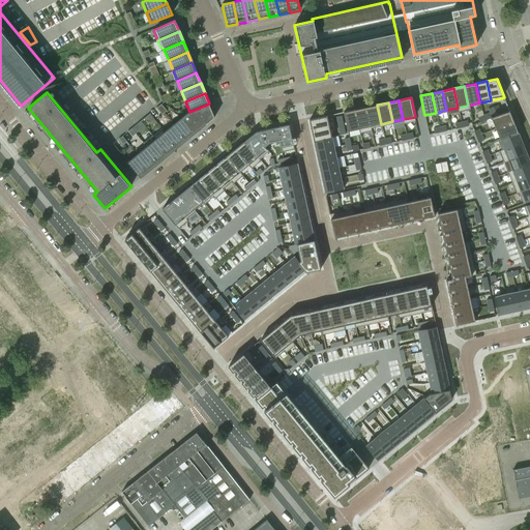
[(189,112),(183,117),(196,133),(214,117),(209,104),(189,112)]
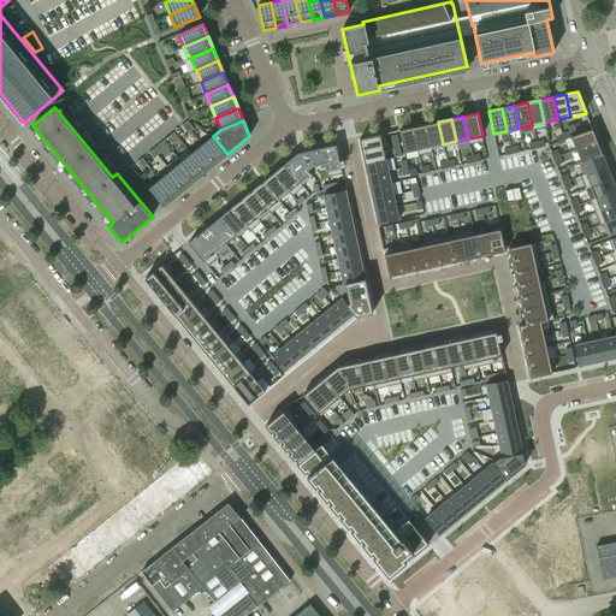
[(438,122),(426,124),(431,147),(443,144),(438,122)]
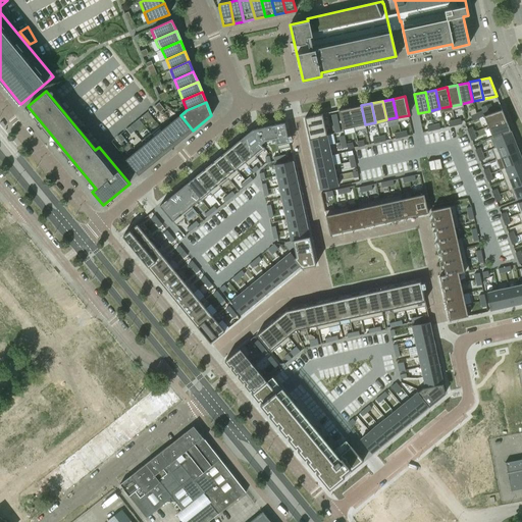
[(361,105),(350,108),(354,126),(365,124),(361,105)]
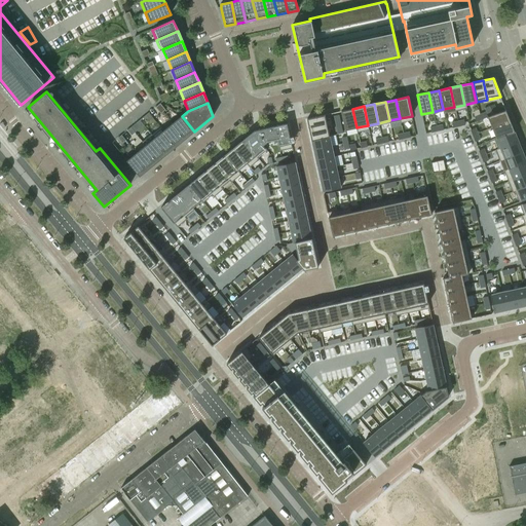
[(352,109),(341,111),(345,130),(357,127),(352,109)]
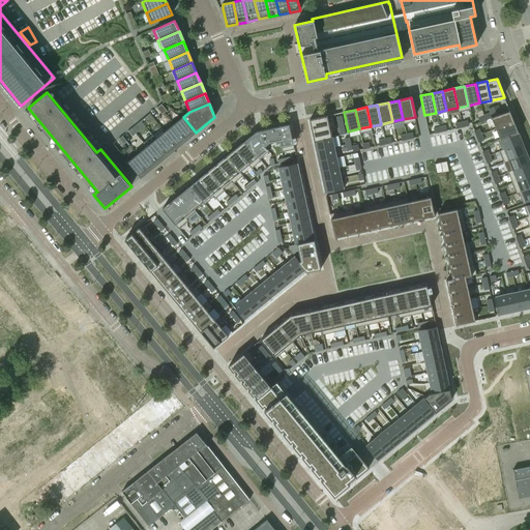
[(509,111),(492,118),(496,129),(513,122),(509,111)]
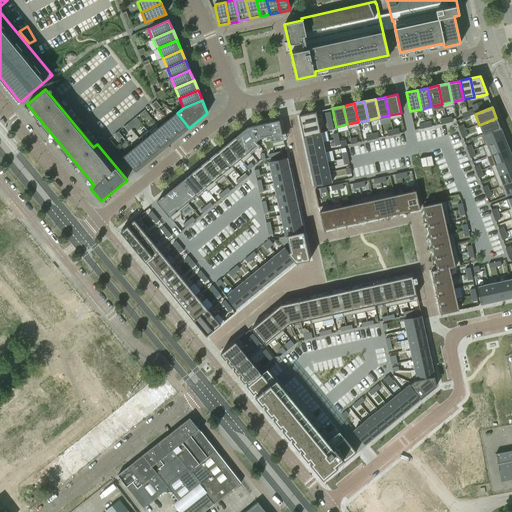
[(316,112),(299,116),(301,126),(303,136),(321,132),(318,122),(316,112)]
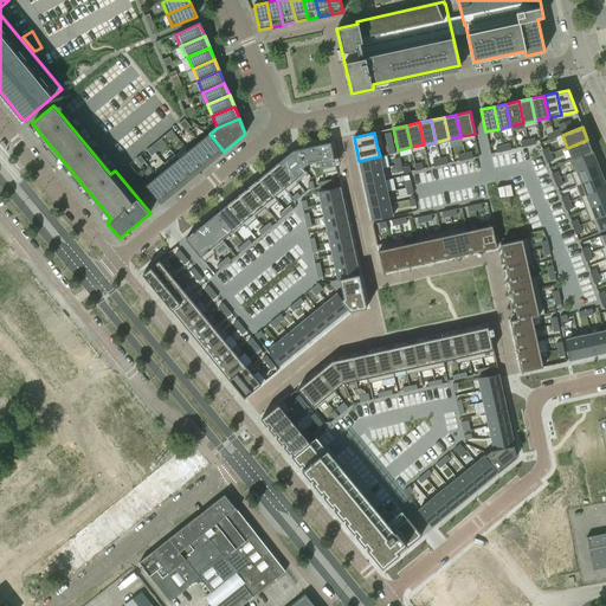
[(199,141),(199,142),(214,160),(224,152),(210,134),(199,141)]
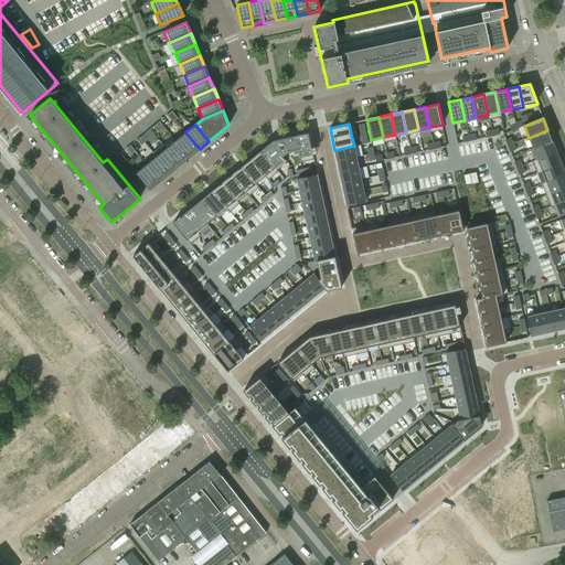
[(184,130),(173,138),(176,140),(190,157),(200,149),(185,132),(185,131),(184,130)]
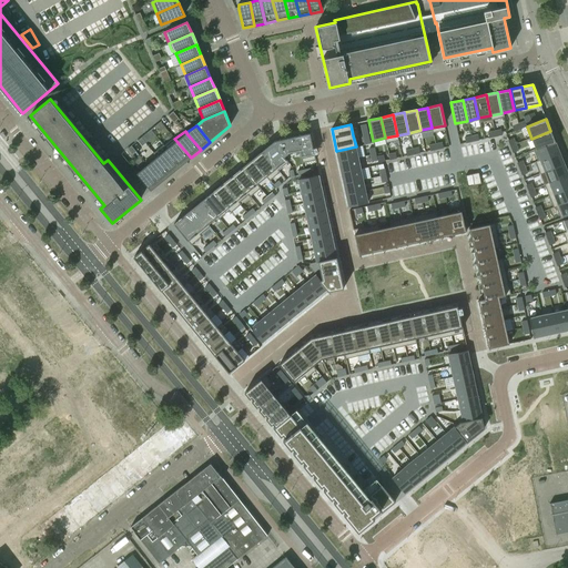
[(550,131),(531,139),(536,150),(555,142),(550,131)]
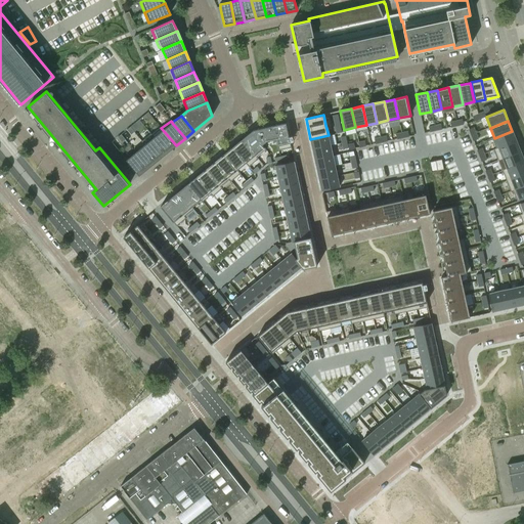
[(286,123),(273,125),(276,138),(278,145),(290,142),(286,123)]
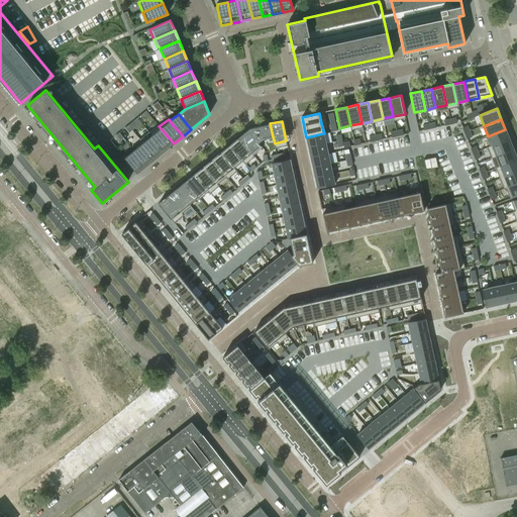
[(250,128),(248,129),(259,142),(263,139),(273,136),(270,123),(250,128)]
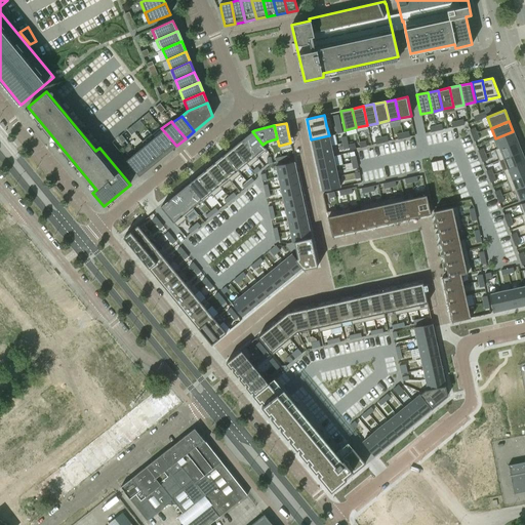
[(163,130),(154,137),(167,154),(176,146),(163,130)]
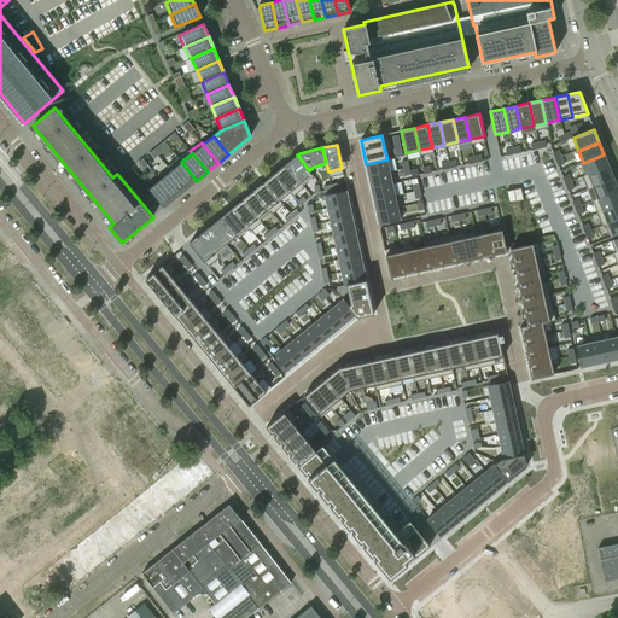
[(297,155),(285,164),(301,182),(313,174),(309,170),(297,155)]
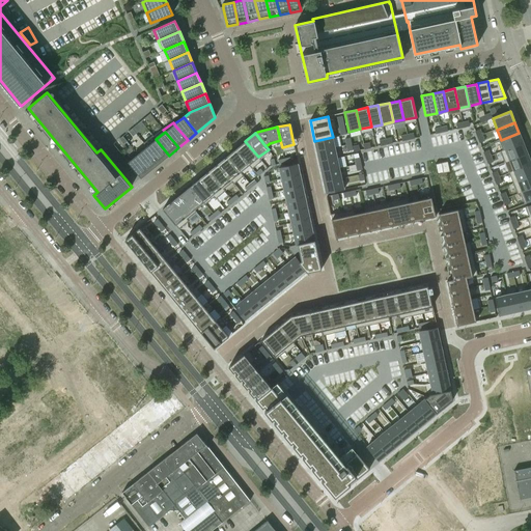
[(519,133),(501,140),(505,150),(524,143),(519,133)]
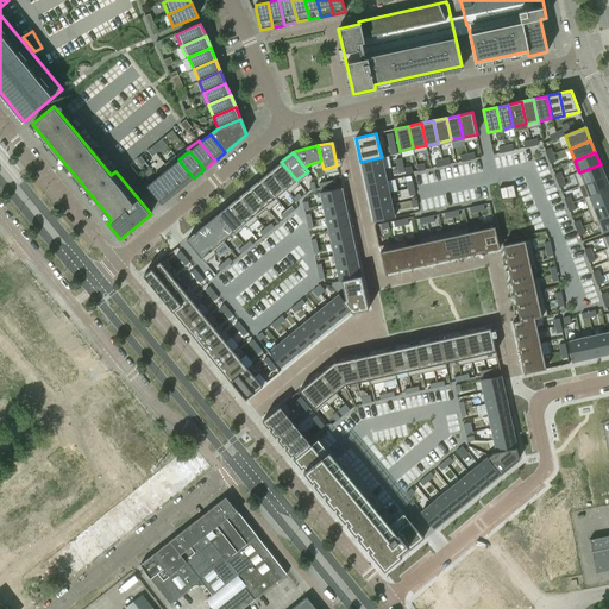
[(175,156),(164,164),(168,169),(183,187),(194,179),(179,159),(175,156)]
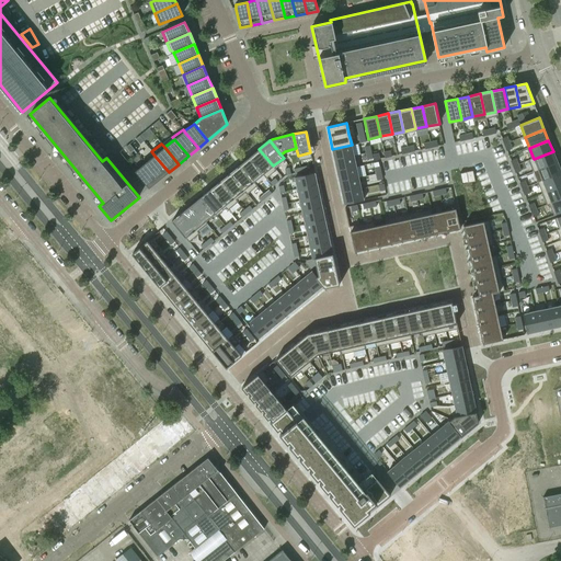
[(352,145),(332,149),(335,160),(354,156),(352,145)]
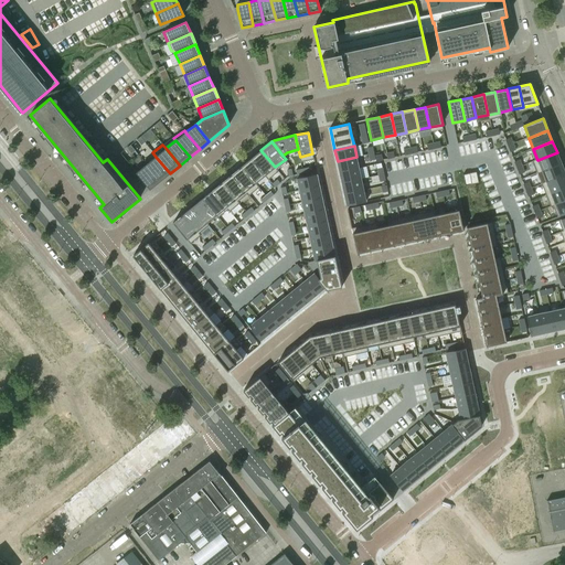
[(260,150),(252,158),(265,176),(275,167),(260,150)]
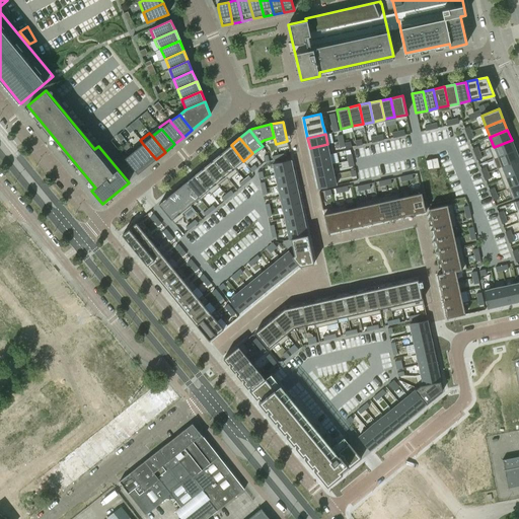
[(512,140),(494,147),(498,157),(516,150),(512,140)]
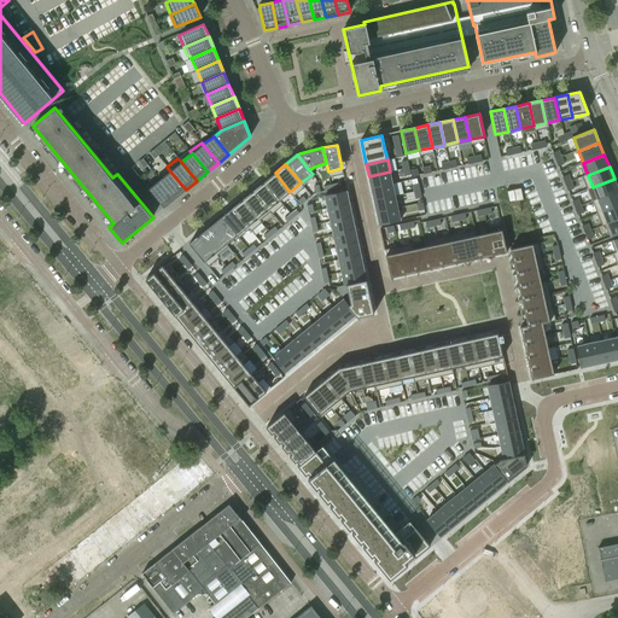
[(170,172),(161,180),(175,198),(186,190),(170,172)]
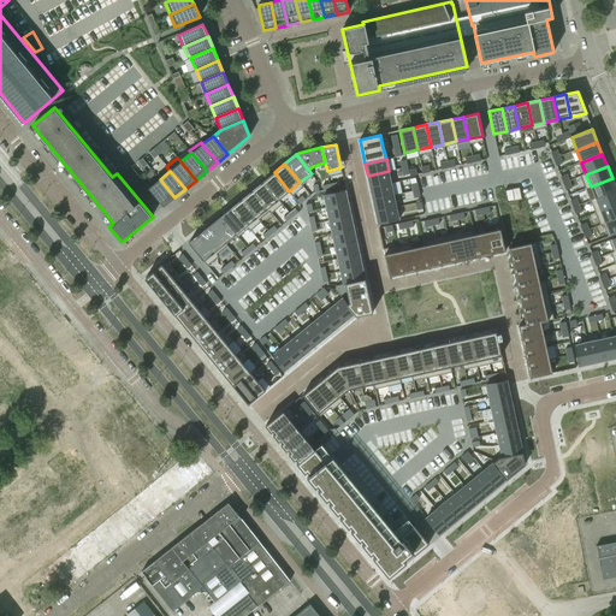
[(389,171),(368,176),(371,188),(391,183),(389,171)]
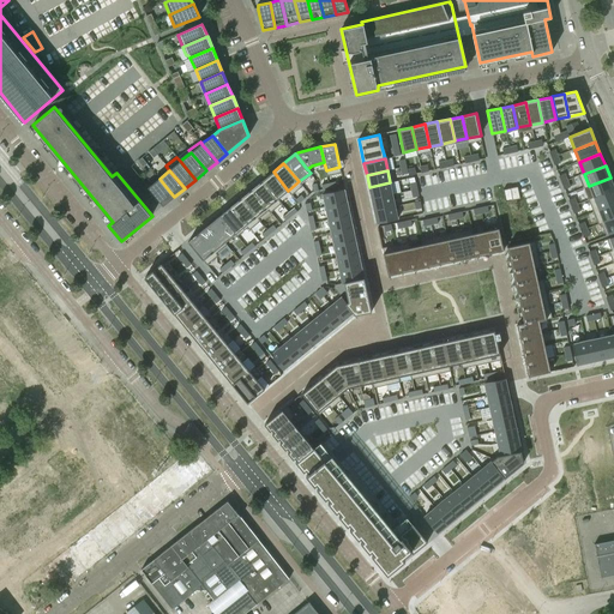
[(274,172),(263,180),(278,199),(288,191),(274,172)]
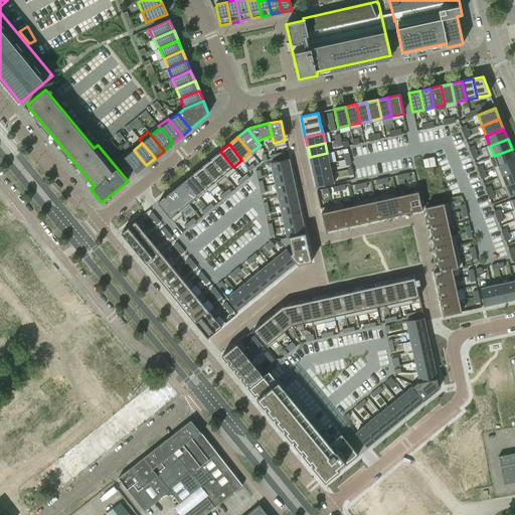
[(514,157),(512,149),(494,156),(498,166),(514,159),(514,157)]
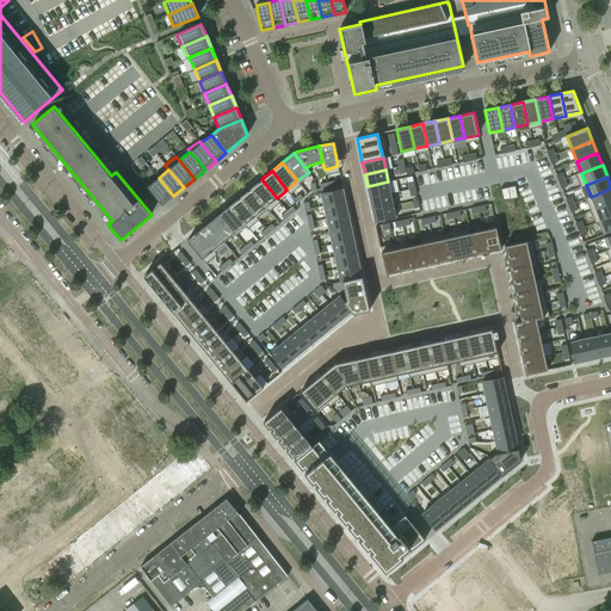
[(159,178),(147,186),(162,205),(173,196),(159,178)]
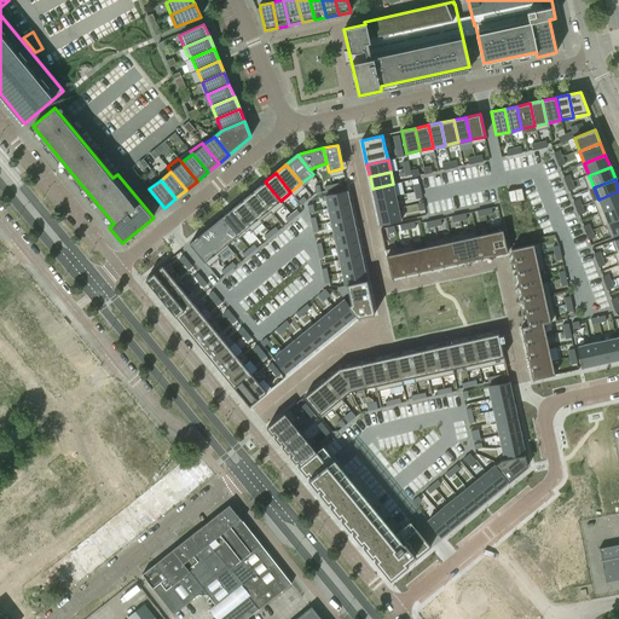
[(265,181),(254,191),(270,209),(281,201),(265,181)]
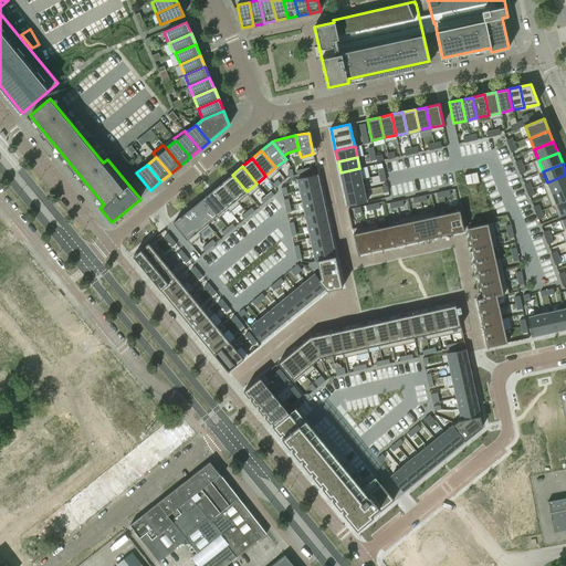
[(359,168),(341,173),(343,184),(362,179),(369,177),(367,167),(359,168)]
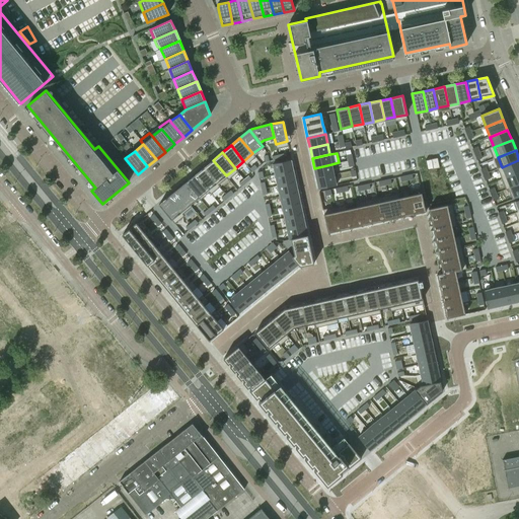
[(291,159),(273,163),(275,174),(294,170),(291,159)]
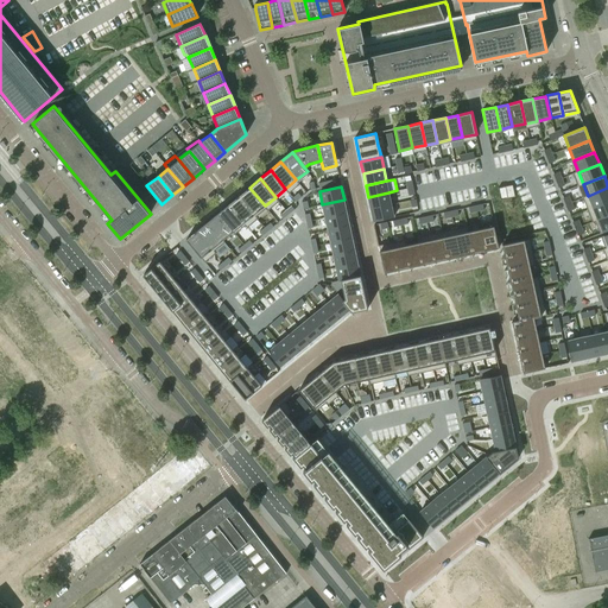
[(249,188),(239,196),(254,214),(265,206),(249,188)]
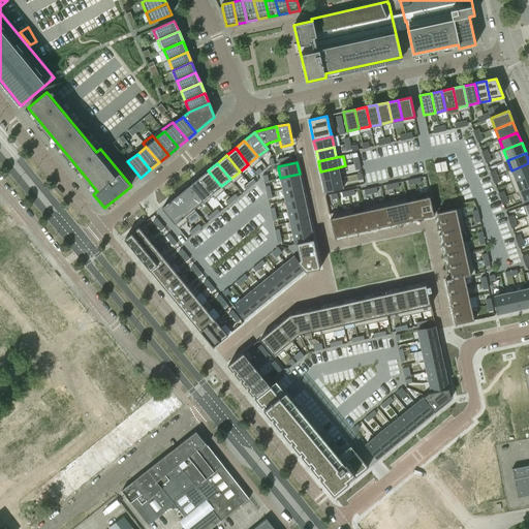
[(528,163),(511,170),(516,181),(528,175),(528,163)]
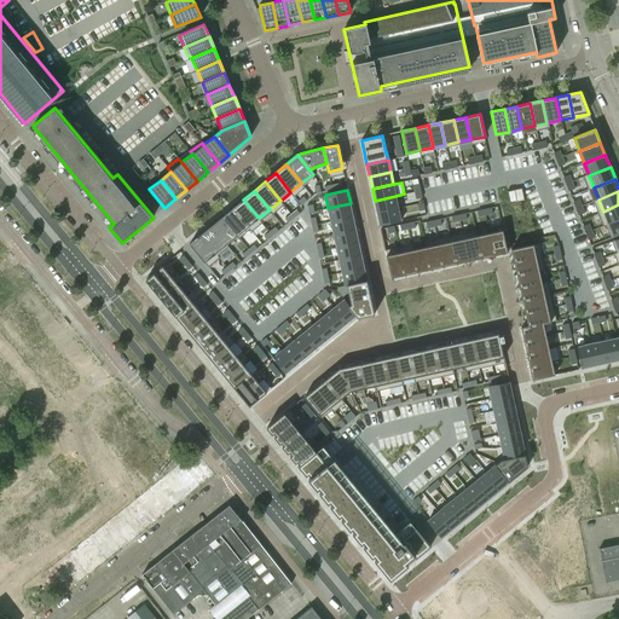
[(395,196),(375,201),(377,213),(400,208),(397,196),(395,196)]
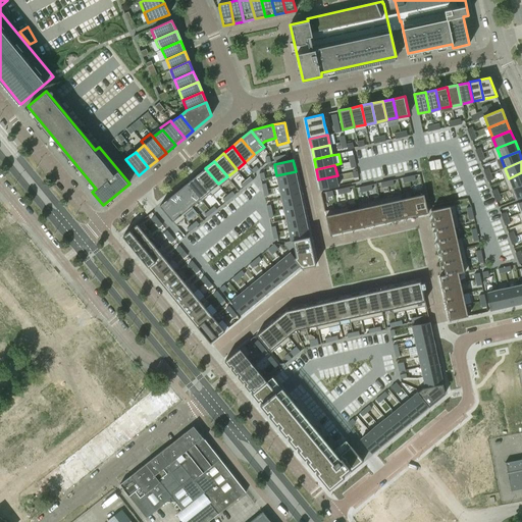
[(205,168),(196,175),(209,192),(218,184),(205,168)]
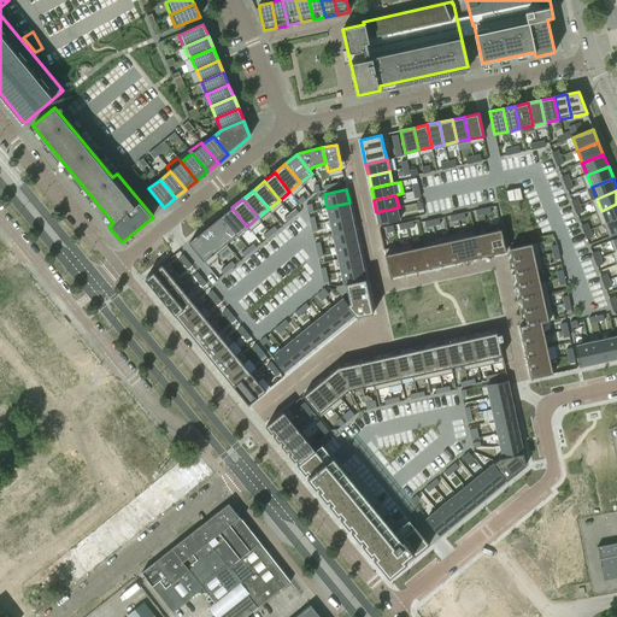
[(350,203),(327,207),(330,221),(352,216),(350,203)]
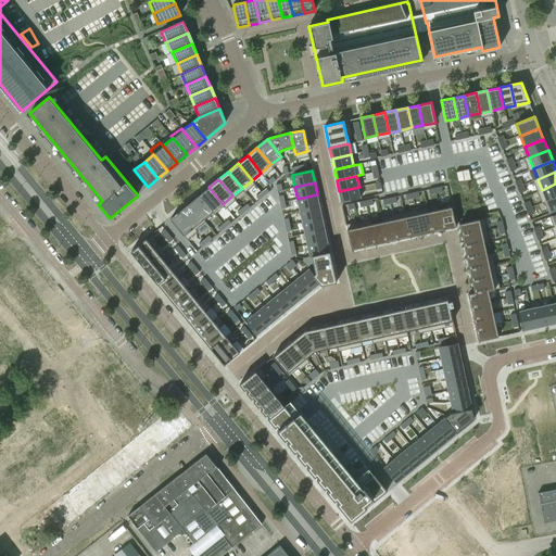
[(555,184),(542,190),(546,201),(555,197),(555,184)]
